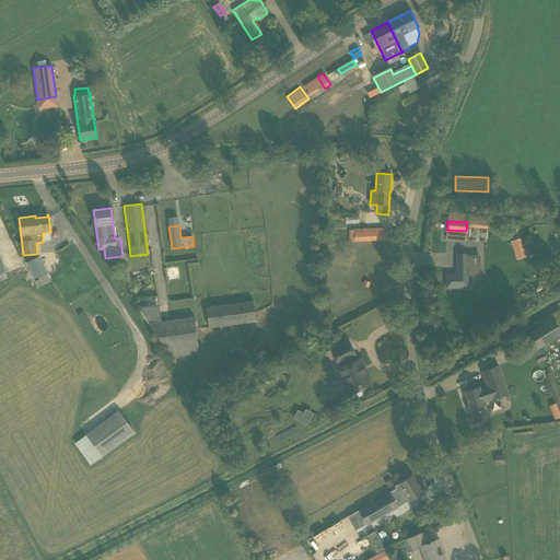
[(384,228),(373,229),(349,230),(349,241),(354,241),(385,240),(384,228)]
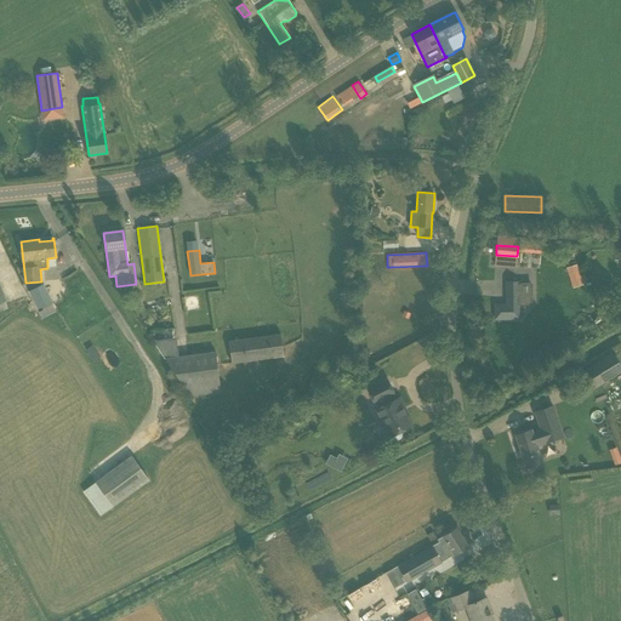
[(584,285),(576,265),(565,268),(573,288),(584,285)]
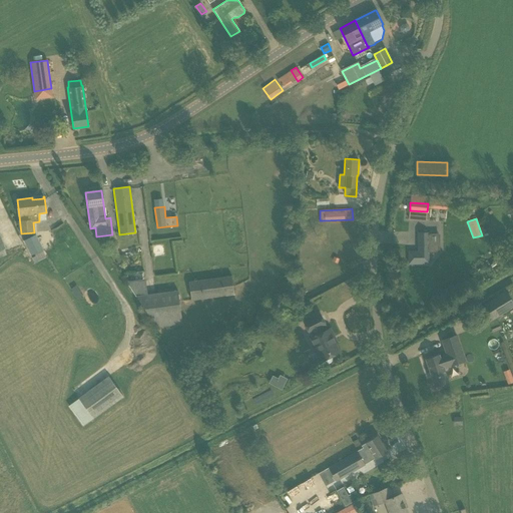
[(429,231),(418,231),(418,233),(419,251),(409,251),(409,265),(429,265),(429,251),(430,251),(435,251),(435,235),(430,235),(429,231)]
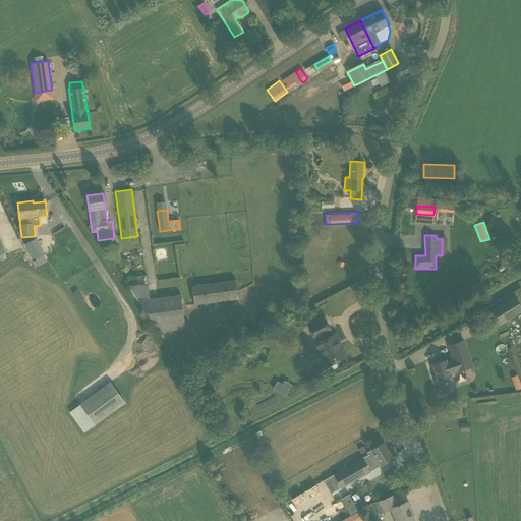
[(44,253),(37,238),(23,244),(32,259),(44,253)]
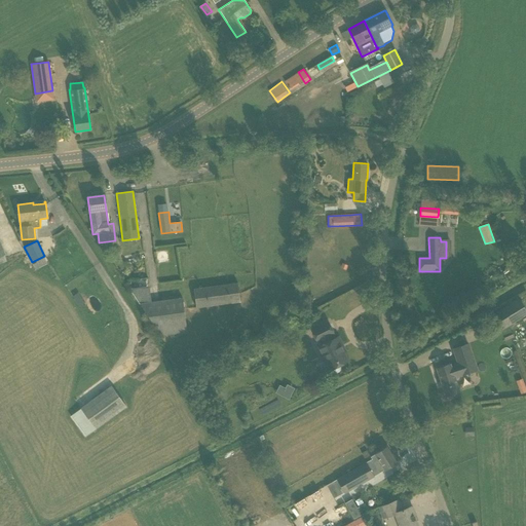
[(238,282),(198,287),(194,288),(196,307),(240,301),(238,282)]
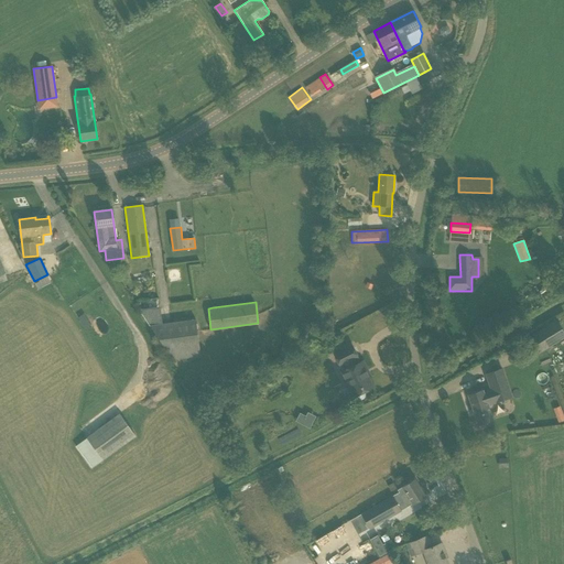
[(90,325),(87,320),(82,324),(85,329),(90,325)]
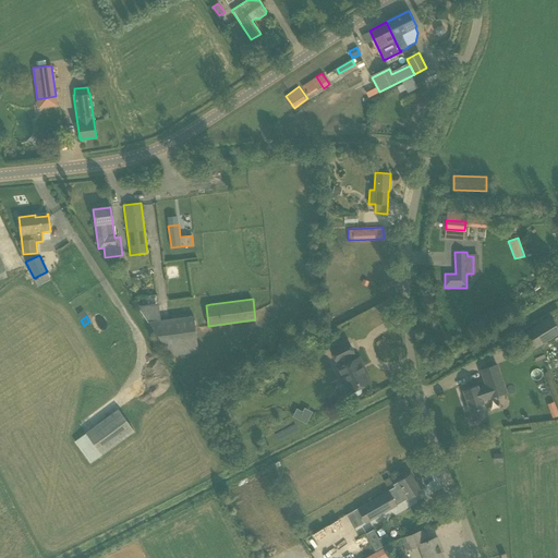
[(198,352),(193,316),(148,323),(171,355),(198,352)]
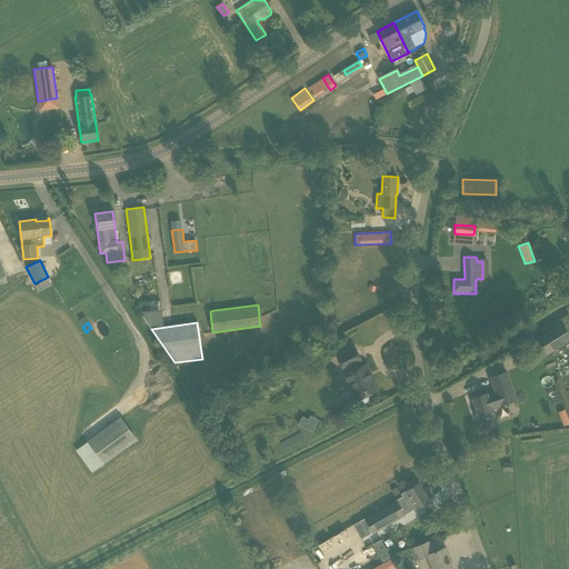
[(531,340),(542,357),(568,340),(568,335),(561,322),(531,340)]
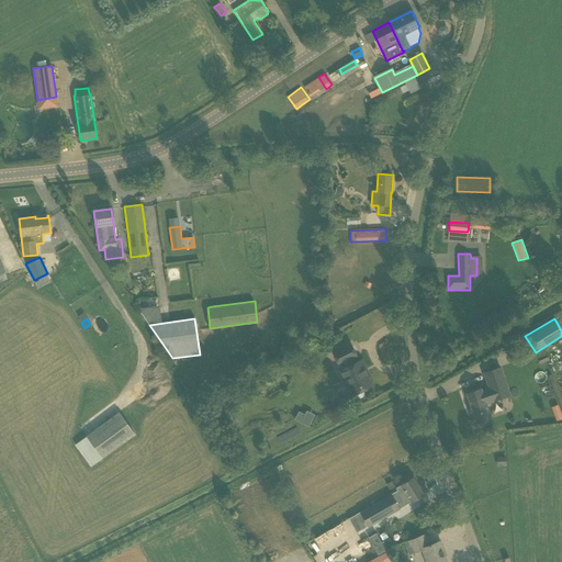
[(363,370),(366,369),(361,360),(353,363),(351,359),(357,357),(350,345),(333,353),(338,366),(341,363),(345,369),(338,371),(346,388),(349,386),(353,395),(353,394),(355,396),(357,398),(360,398),(362,397),(363,395),(363,393),(362,391),(371,385),(367,377),(363,370)]
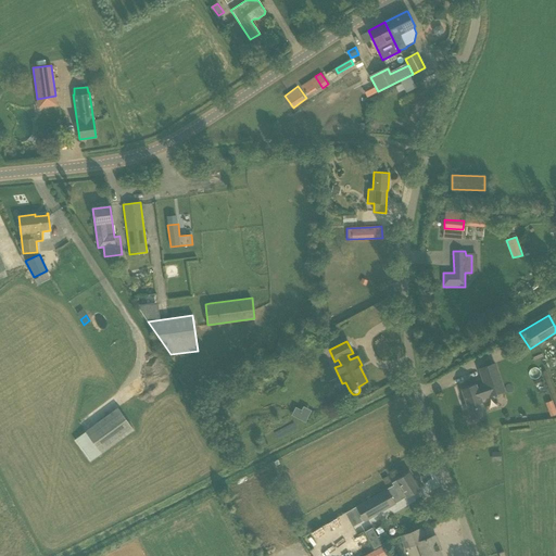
[(495,363),(492,364),(480,368),(487,389),(477,391),(475,384),(462,390),(471,418),(484,414),(480,400),(505,391),(495,363)]
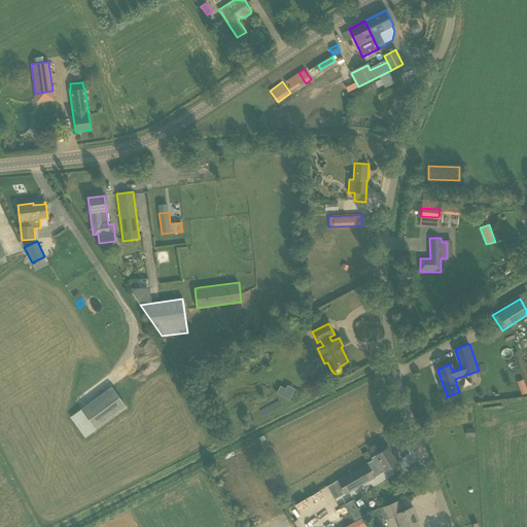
[(203,384),(213,380),(211,374),(208,375),(206,369),(192,375),(198,387),(203,384)]
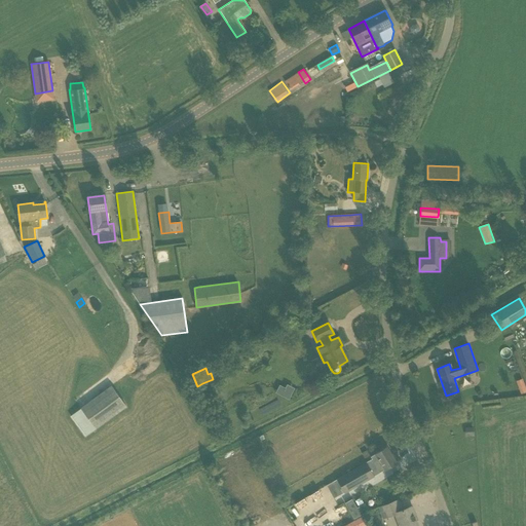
[(520,393),(525,391),(525,389),(523,378),(516,380),(520,393)]
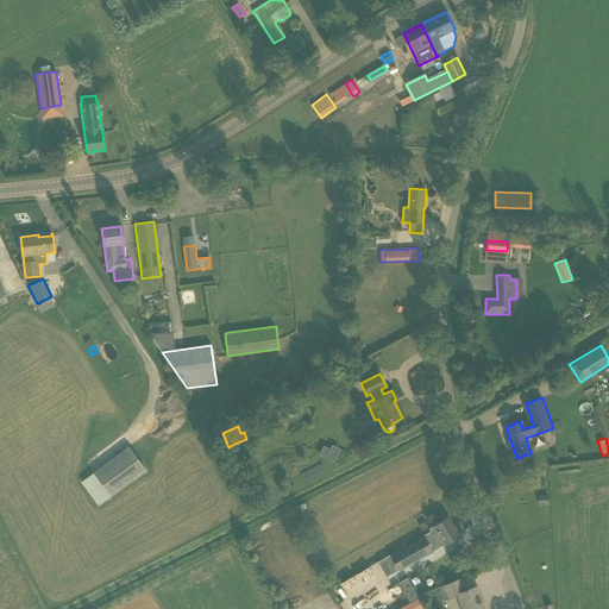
[(336,462),(341,447),(333,444),(332,449),(324,445),(320,454),(336,462)]
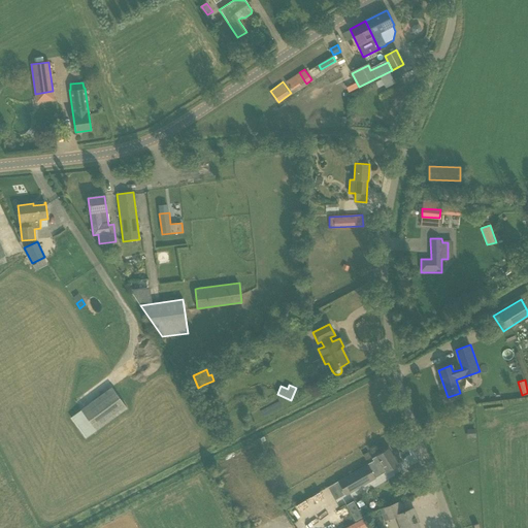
[(85,438),(96,430),(126,408),(110,387),(80,408),(81,410),(70,419),(85,438)]
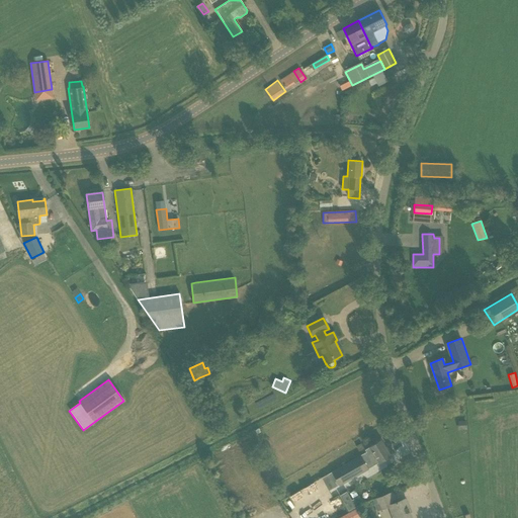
[(390,456),(380,440),(366,450),(366,452),(332,471),(339,486),(367,469),(390,456)]
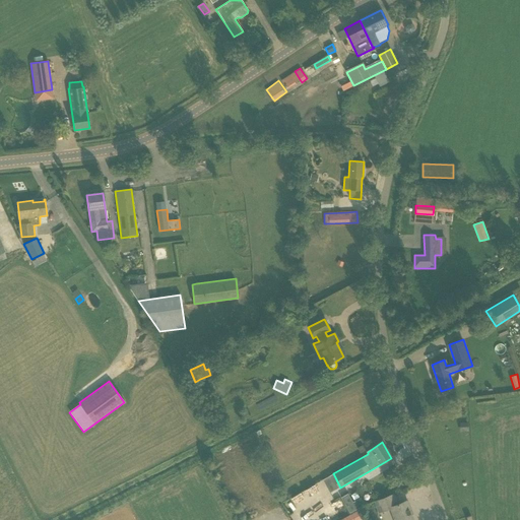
[(394,519),(411,519),(405,502),(397,505),(393,495),(376,502),(379,512),(391,508),(394,519)]
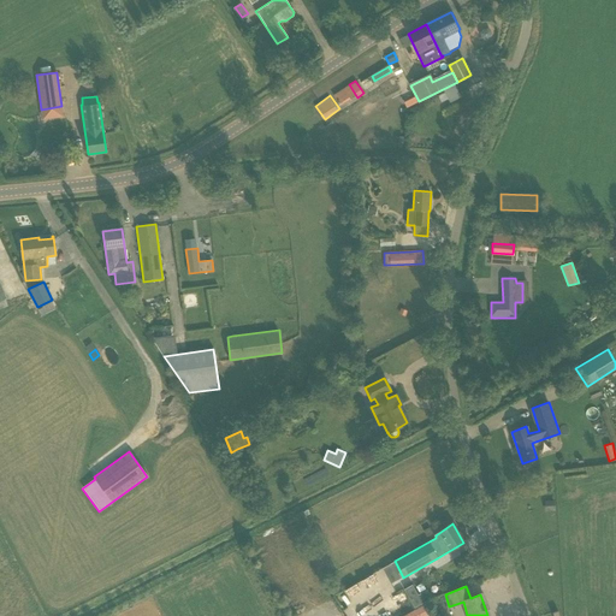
[(427,590),(420,594),(425,602),(432,598),(427,590)]
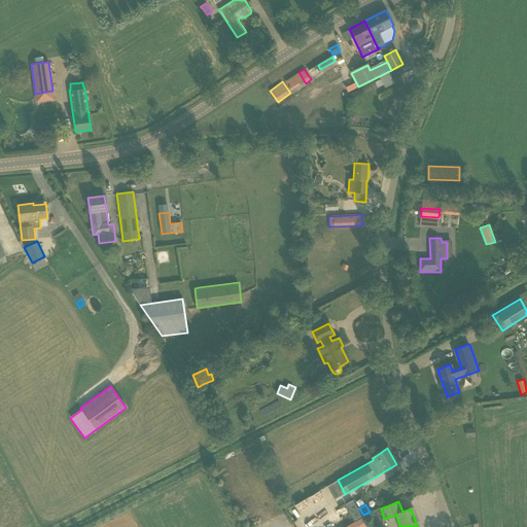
[(339,517),(347,512),(344,506),(336,511),(339,517)]
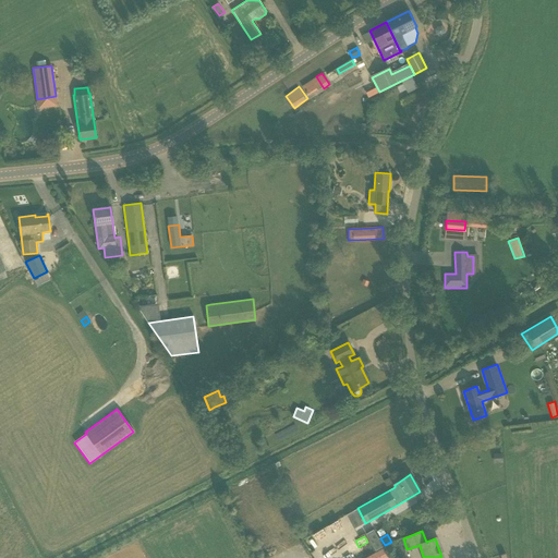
[(390,557),(385,548),(379,550),(372,555),(365,557),(390,557)]
